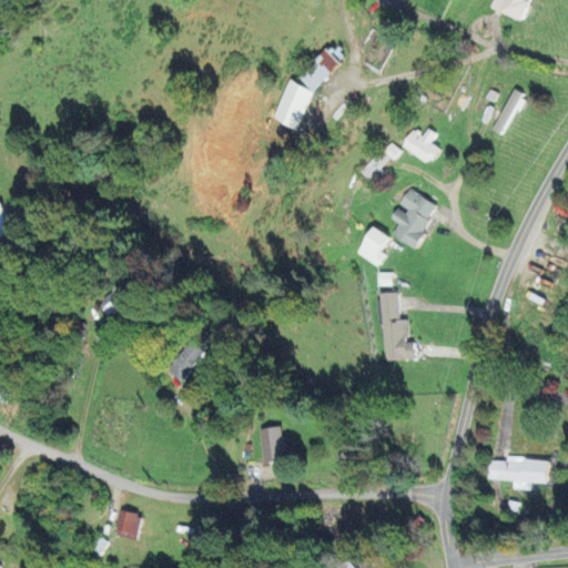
[(489,0),(487,10),(520,20),(526,2),(524,1),(524,0),(489,0)]
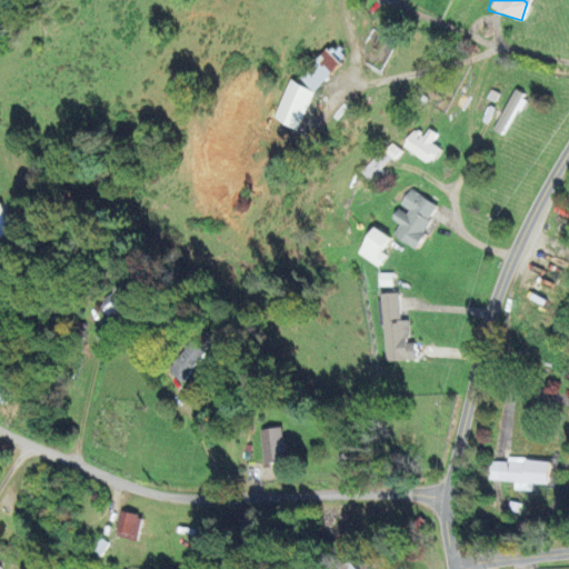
[(296,132),(332,57),(317,50),(299,86),(286,80),(267,119),(296,132)]
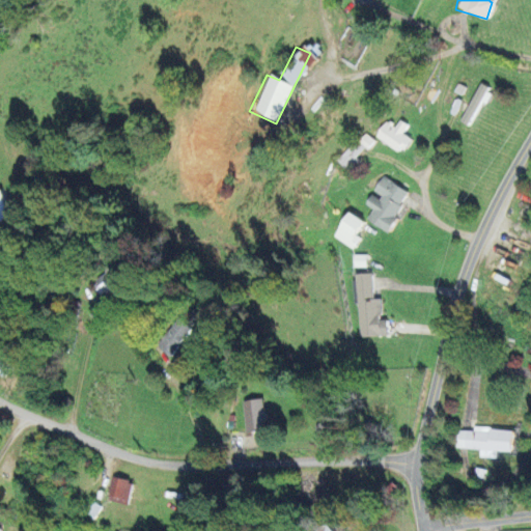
[(458,122),(470,128),(490,90),(478,85),(458,122)]
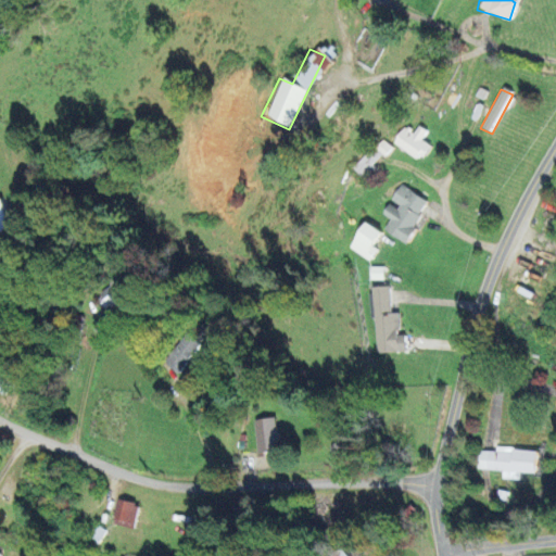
[(421,140),(427,131),(417,126),(414,133),(403,126),(392,143),(421,161),(430,146),(421,140)]
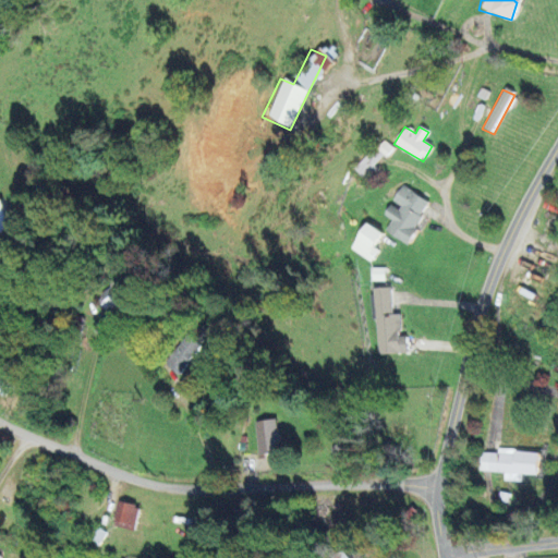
[(354,171),(365,180),(390,146),(379,138),(354,171)]
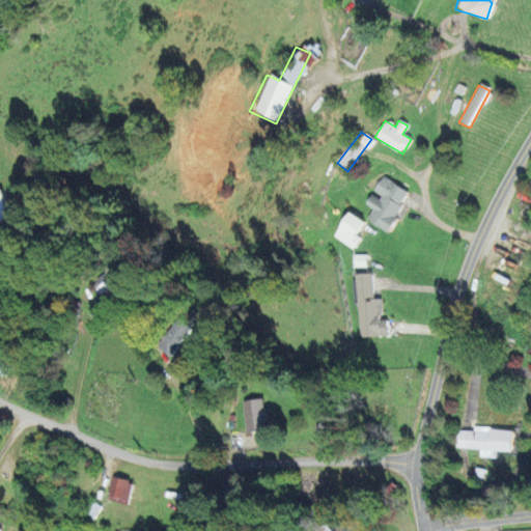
[(386,232),(408,192),(380,177),(370,194),(369,194),(362,205),(370,210),(365,221),(386,232)]
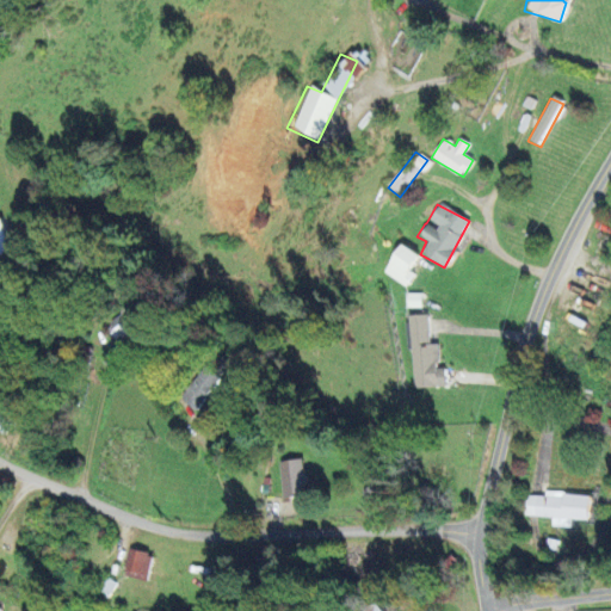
[(0,258),(11,254),(0,224),(0,258)]
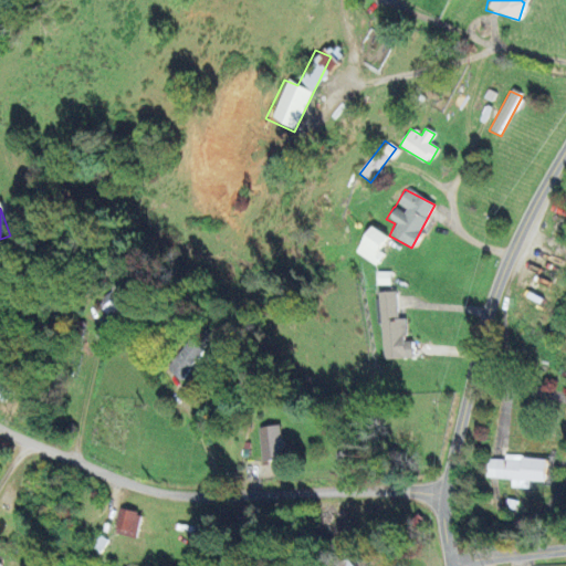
[(377,251),(385,236),(366,227),(353,255),(376,265),(381,253),(377,251)]
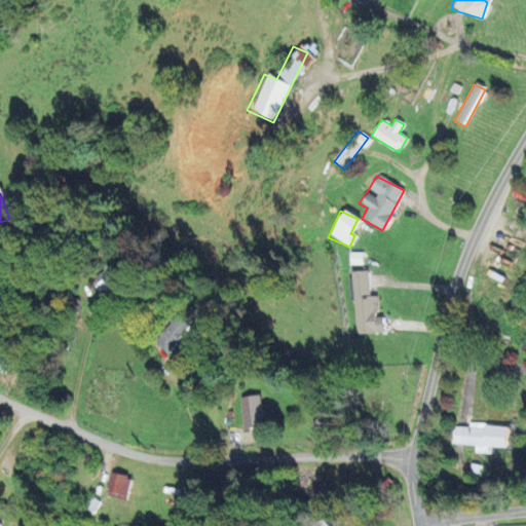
[(101,295),(120,277),(110,265),(90,284),(101,295)]
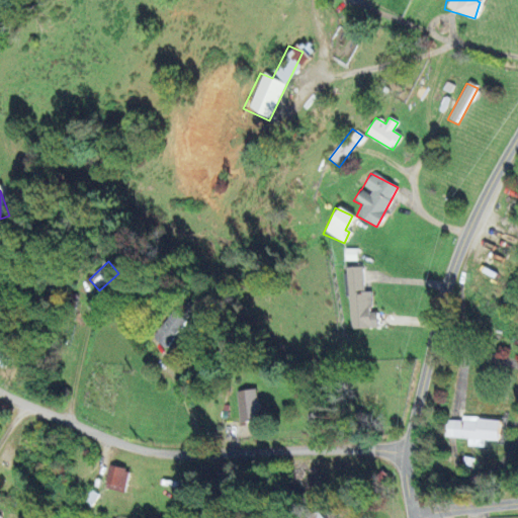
[(344,268),(347,330),(376,329),(376,313),(369,313),(369,291),(361,292),(360,267),(344,268)]
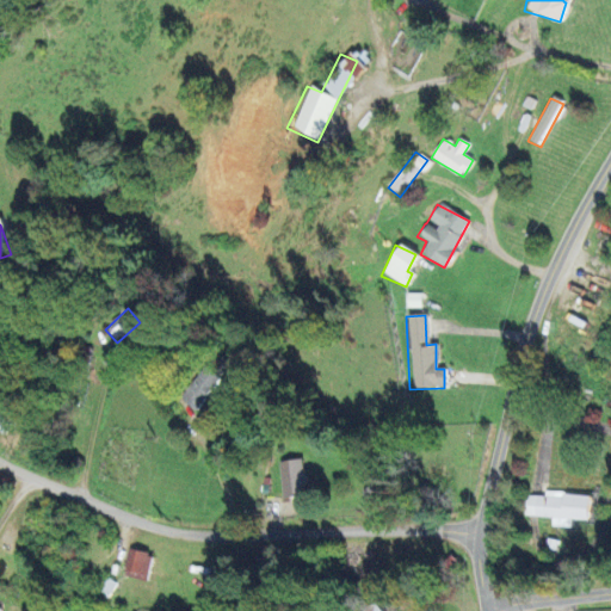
[(193,413),(221,378),(203,365),(177,400),(193,413)]
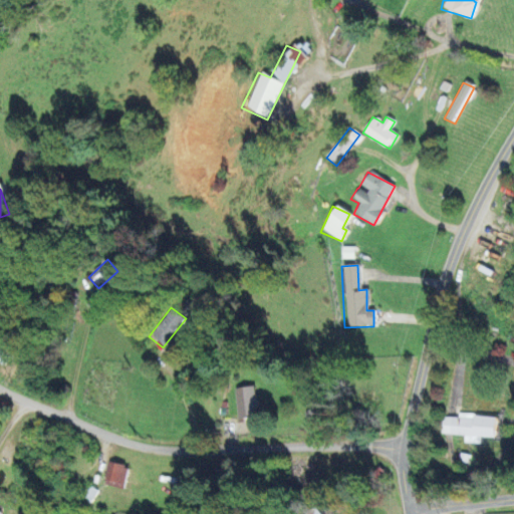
[(15,351),(2,338),(0,340),(0,363),(1,365),(15,351)]
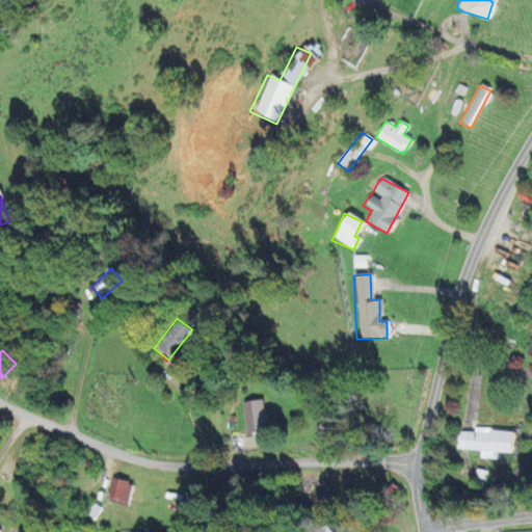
[(241,402),(244,433),(266,431),(263,400),(241,402)]
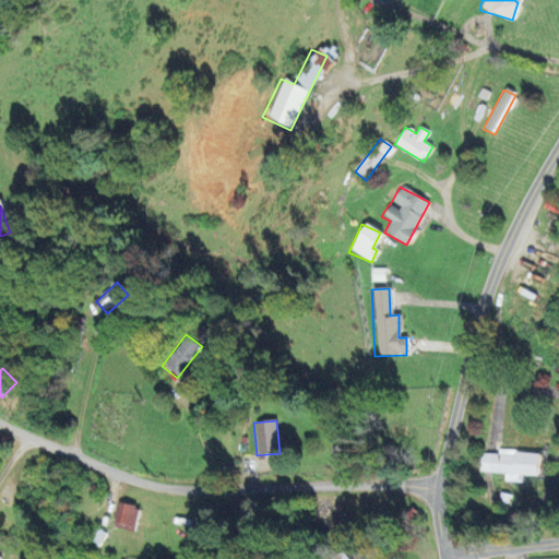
[(504,474),(504,483),(522,483),(522,476),(537,476),(538,452),(497,451),(497,454),(479,453),(479,473),(504,474)]
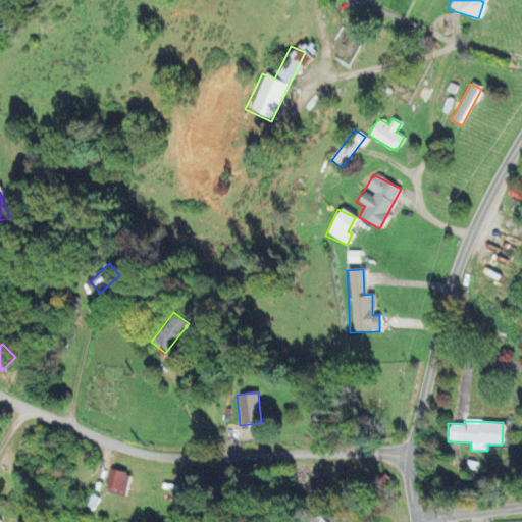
[(123,497),(128,475),(108,470),(103,492),(123,497)]
